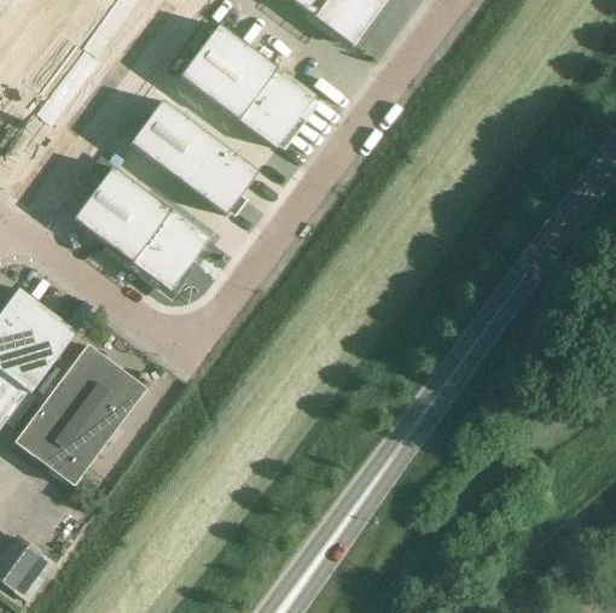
[(9,0),(7,3),(52,36),(62,22),(71,9),(59,0),(9,0)]
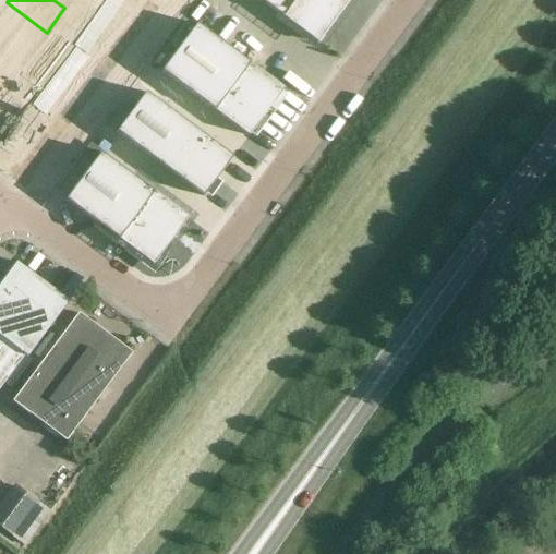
[(111,29),(72,0),(70,0),(64,8),(56,20),(96,50),(111,29)]
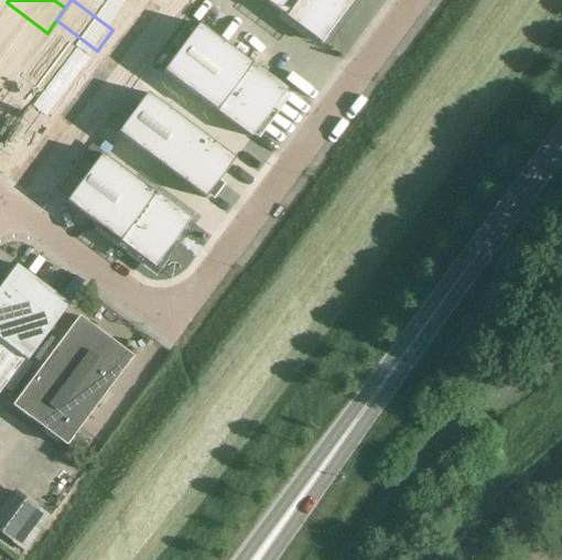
[(73,0),(112,30),(128,9),(116,0),(73,0)]
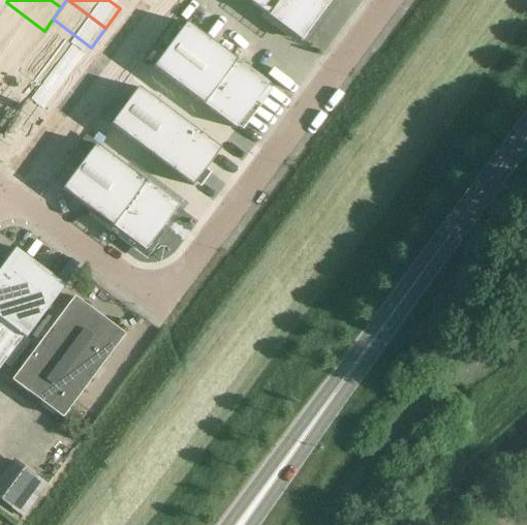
[(109,0),(120,8),(125,0),(109,0)]
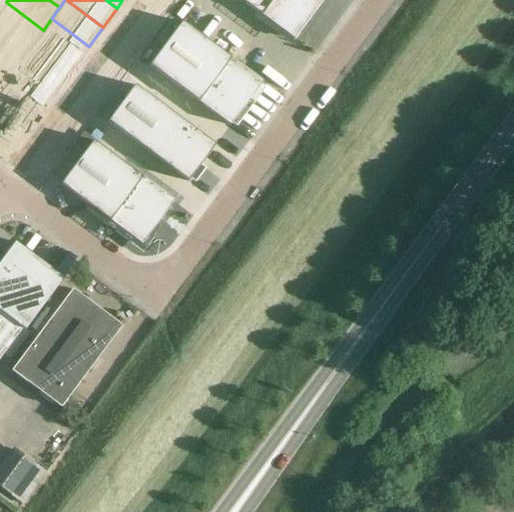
[(246,0),(295,36),(322,0),(246,0)]
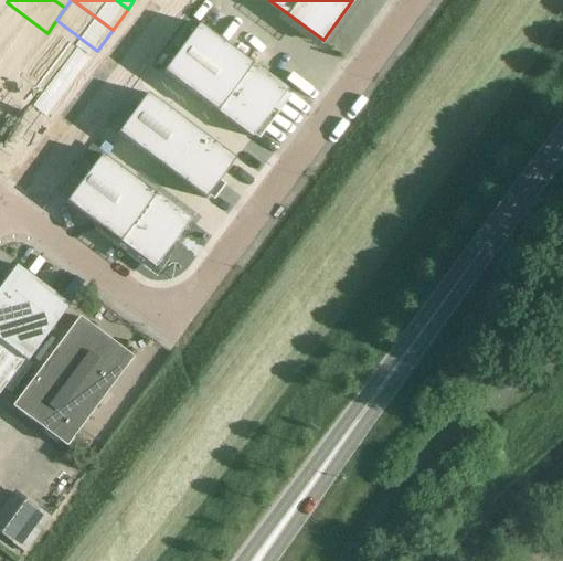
[(48,33),(7,2),(0,10),(0,35),(29,57),(41,41),(48,33)]
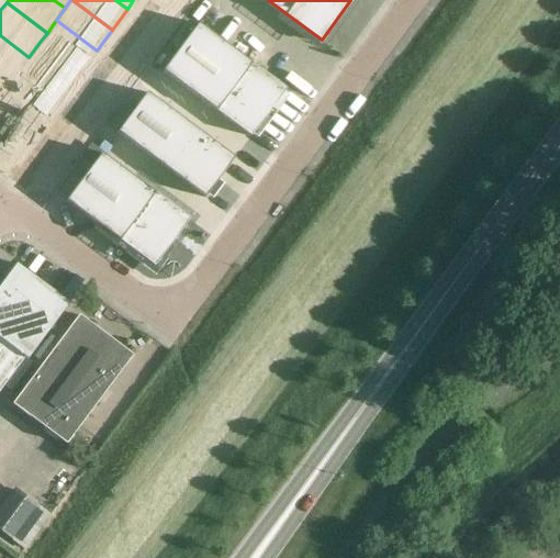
[(47,33),(41,41),(81,70),(97,51),(56,20),(47,33)]
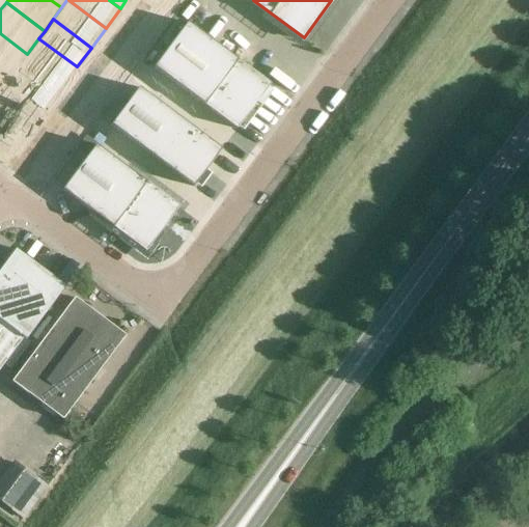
[(188,20),(156,63),(239,126),(272,81),(188,20)]
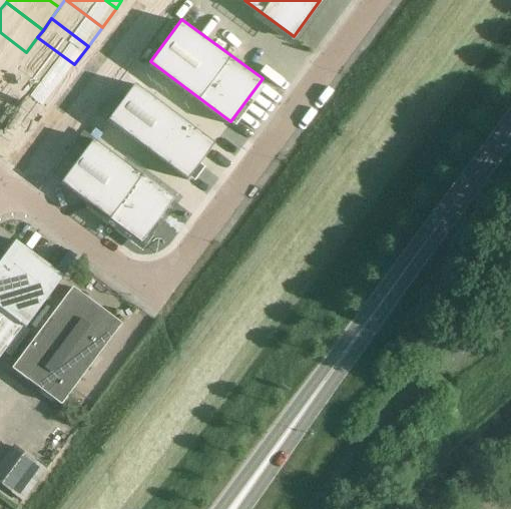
[(26,52),(0,32),(0,67),(9,75),(23,56),(26,52)]
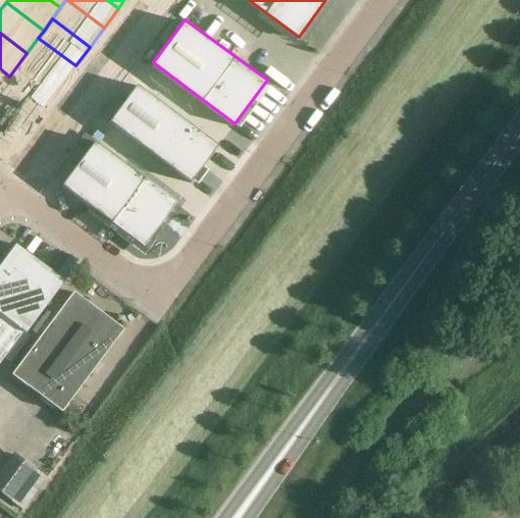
[(61,85),(75,65),(38,38),(27,53),(23,57),(61,85)]
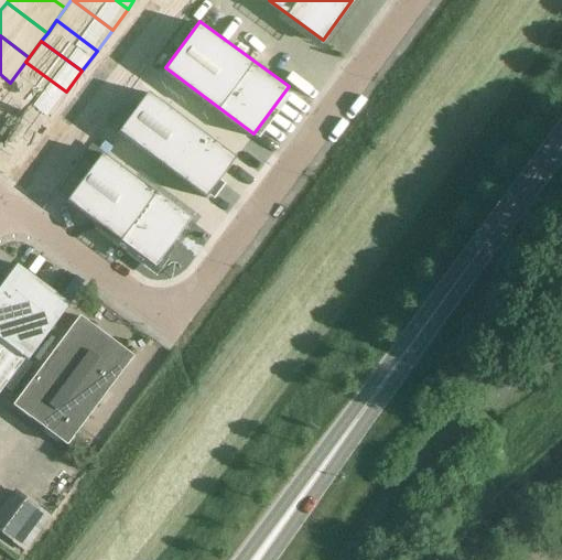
[(10,83),(51,112),(66,92),(25,62),(10,83)]
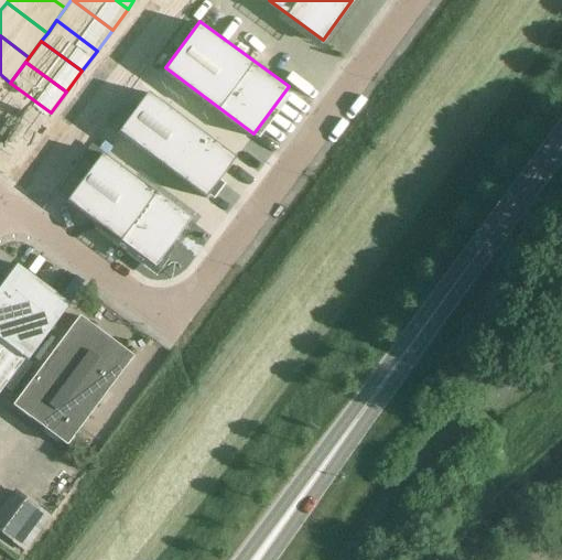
[(0,96),(10,83),(0,74),(0,96)]
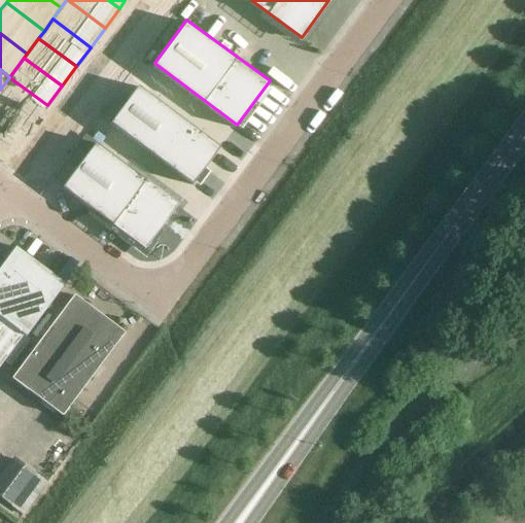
[(9,77),(0,90),(0,126),(12,135),(19,127),(27,133),(47,105),(9,77)]
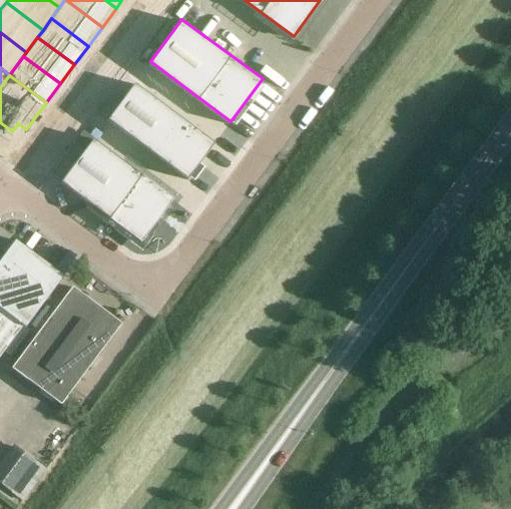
[(135,81),(109,116),(188,176),(215,140),(135,81)]
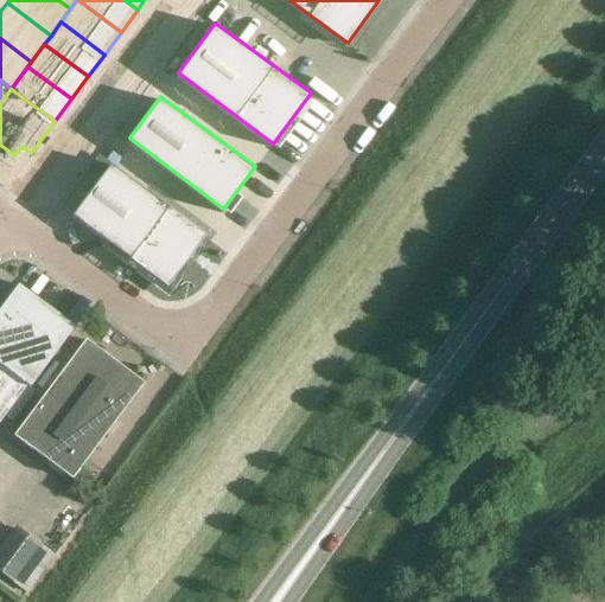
[(112,161),(74,212),(169,283),(207,232),(112,161)]
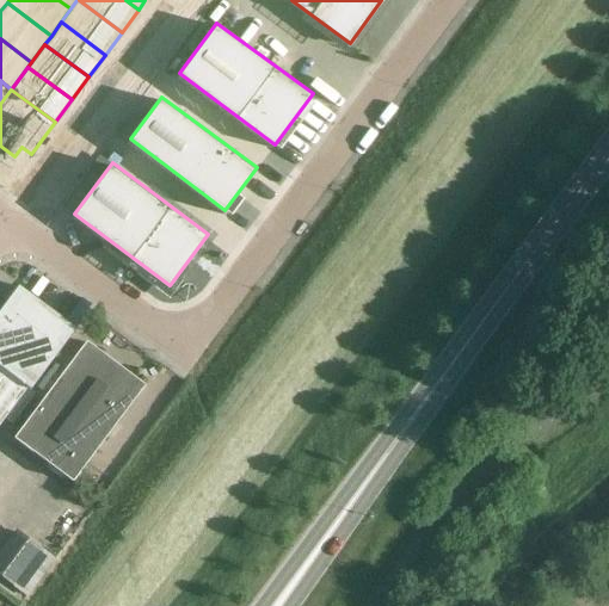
[(37,389),(32,385),(77,326),(19,283),(0,308),(0,420),(5,414),(13,420),(37,389)]
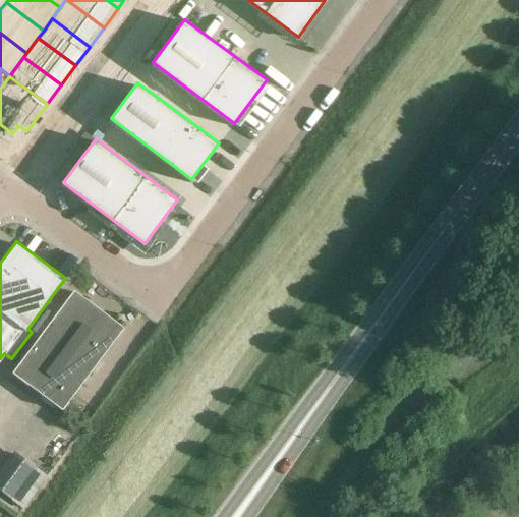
[(63,408),(124,326),(74,288),(12,370),(63,408)]
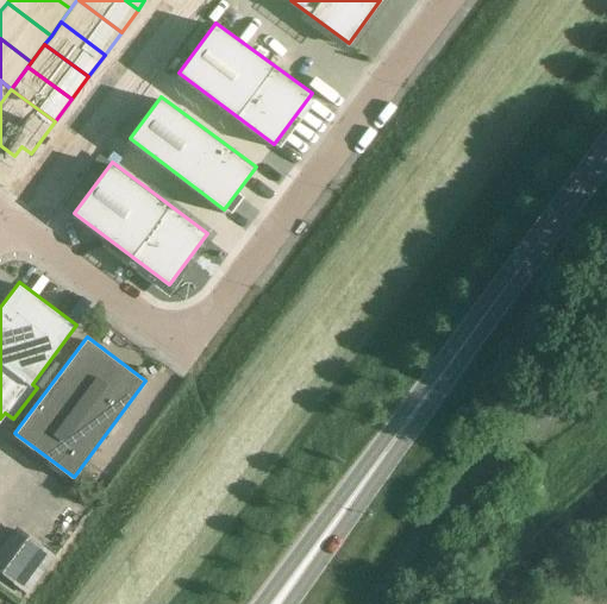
[(14,580),(29,591),(57,553),(18,524),(0,548),(0,567),(16,580),(14,580)]
